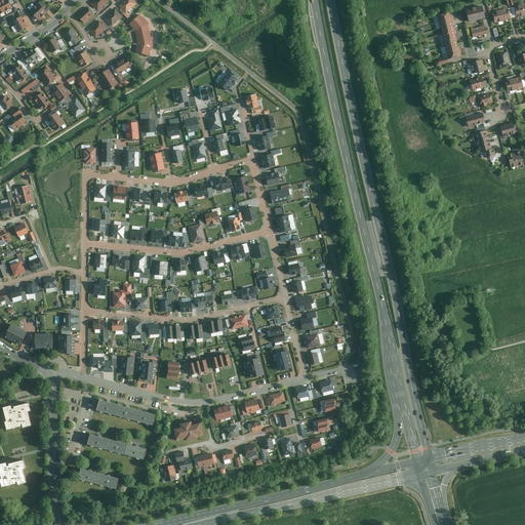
[(9,0),(4,0),(2,2),(7,11),(14,7),(13,6),(10,0),(9,0)]
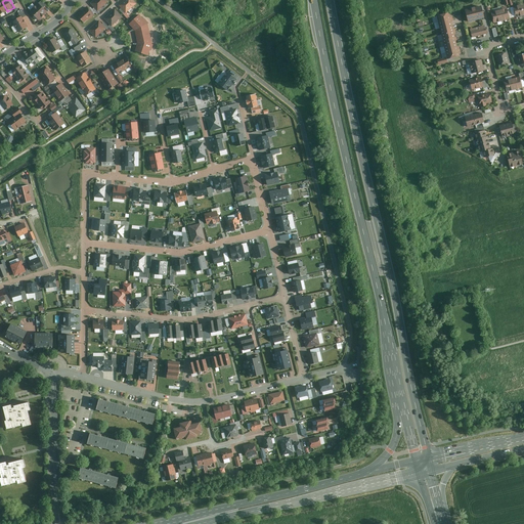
[(93,0),(90,3),(98,11),(108,1),(107,0),(93,0)]
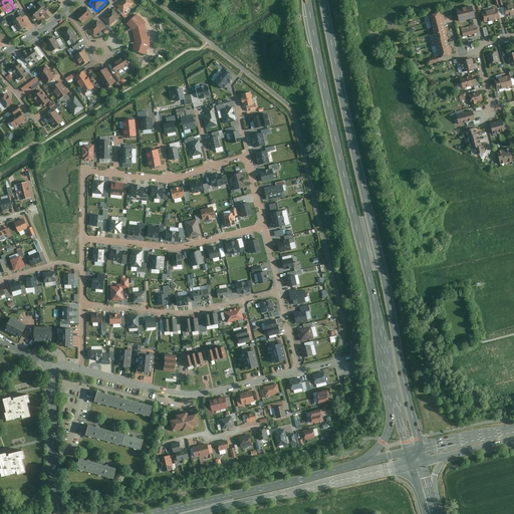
[(121,0),(116,5),(124,12),(135,3),(132,0),(121,0)]
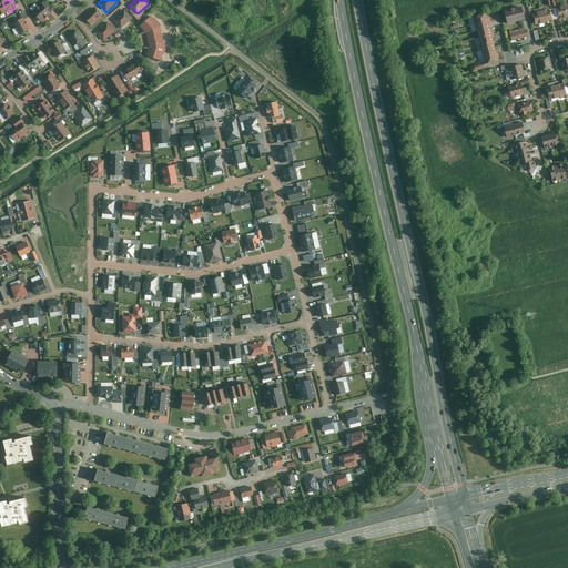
[(42,3),(33,12),(43,22),(52,14),(48,9),(42,3)]
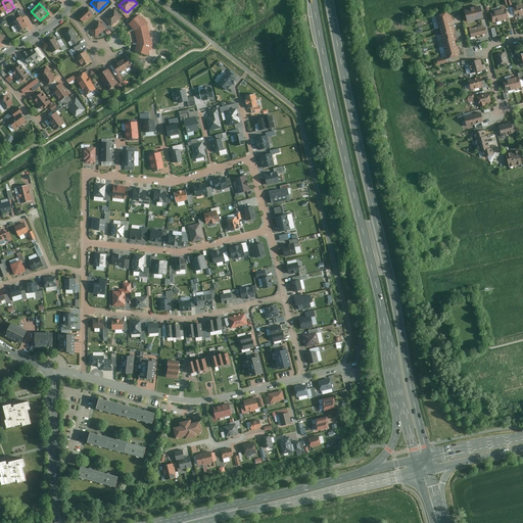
[(522,15),(519,4),(512,6),(514,17),(522,15)]
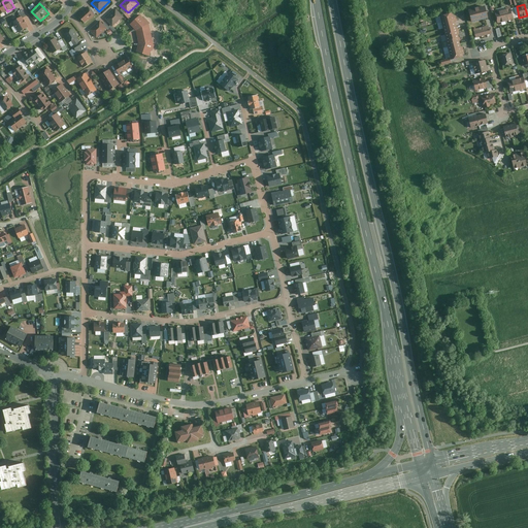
[(488,19),(484,6),(467,10),(471,23),(488,19)]
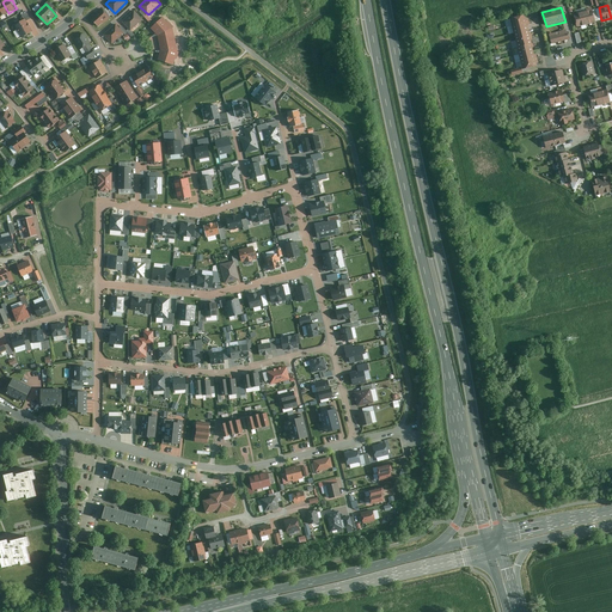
[(91,18),(98,26),(109,17),(102,8),(91,18)]
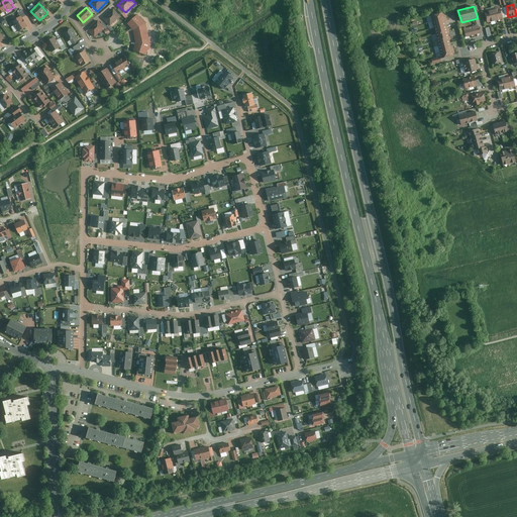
[(109,24),(110,26),(121,16),(114,8),(103,18),(109,24)]
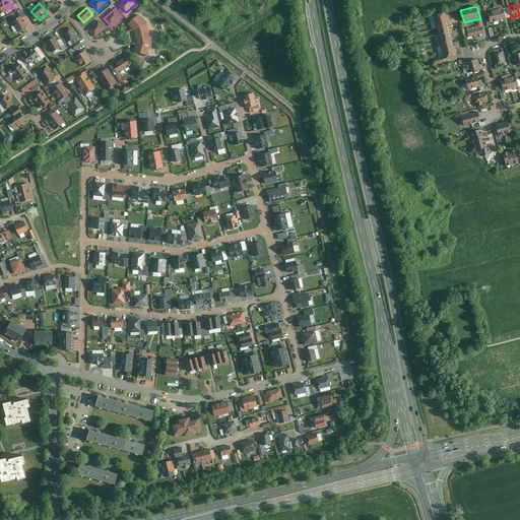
[(506,19),(503,8),(495,10),(498,21),(506,19)]
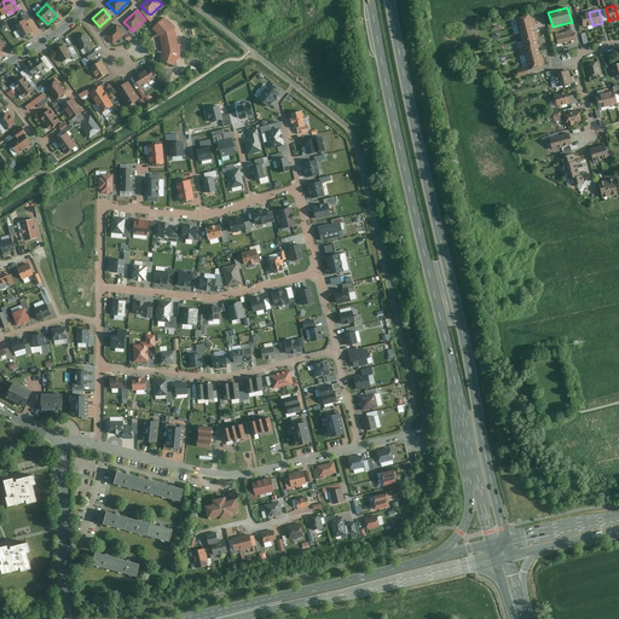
[(593,25),(589,12),(580,15),(583,28),(593,25)]
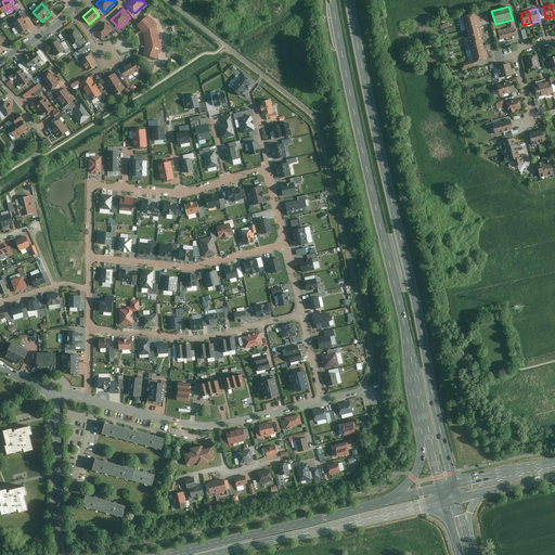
[(461,16),(463,24),(480,20),(479,17),(478,17),(477,16),(476,17),(475,13),(461,16)]
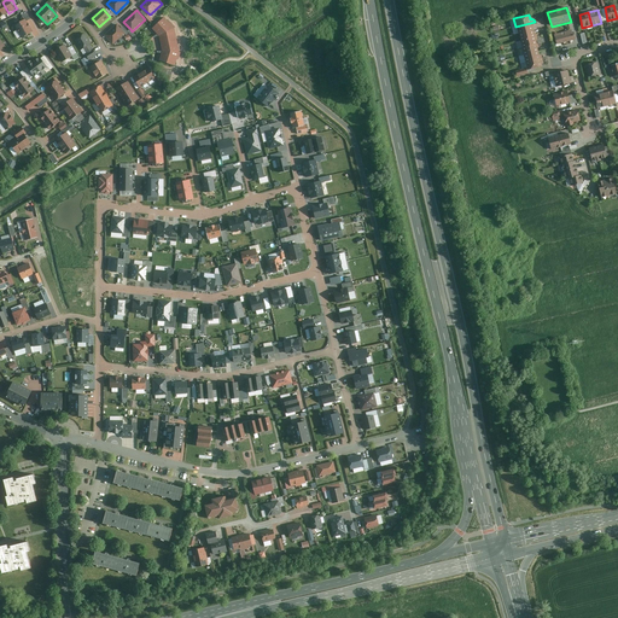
[(165,18),(152,29),(161,38),(163,52),(161,62),(176,66),(181,53),(175,29),(176,28),(172,23),(170,23),(165,18)]
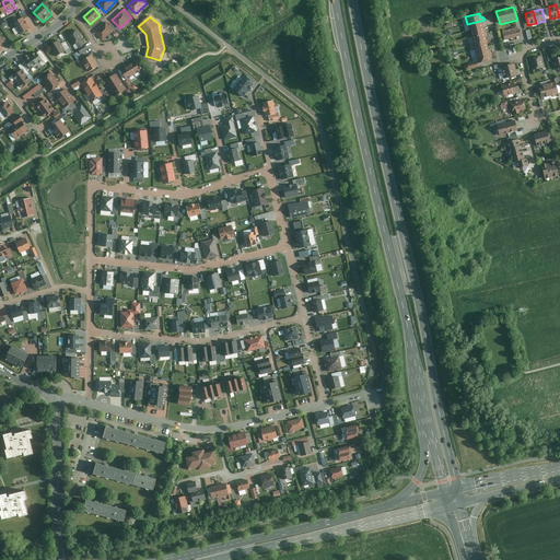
[(23,18),(13,23),(21,35),(30,30),(24,20),(23,18)]
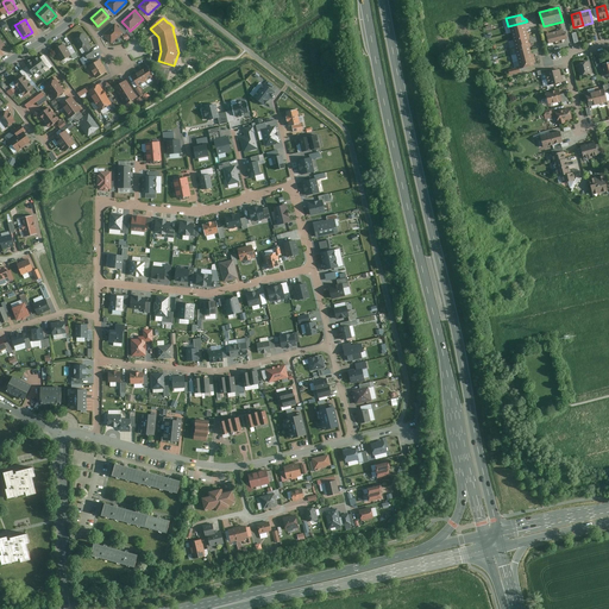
[(527,24),(527,22),(508,26),(510,33),(525,30),(523,26),(526,26),(526,25),(527,24)]
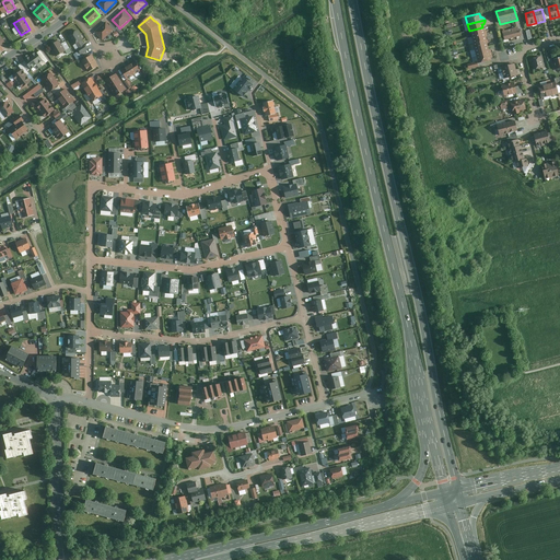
[(109,25),(106,21),(95,32),(103,41),(114,30),(109,25)]
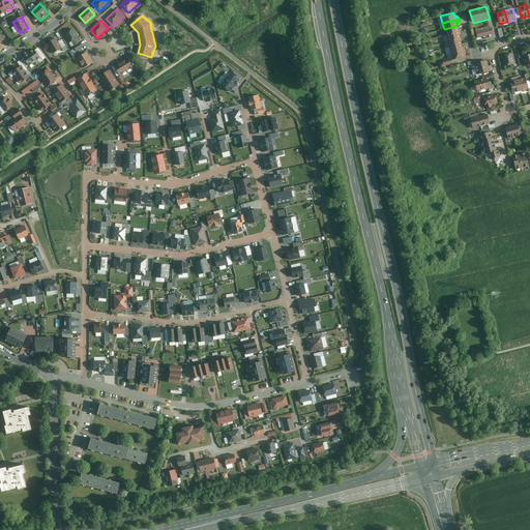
[(444,29),(445,35),(460,31),(460,29),(459,28),(458,28),(457,26),(444,29)]
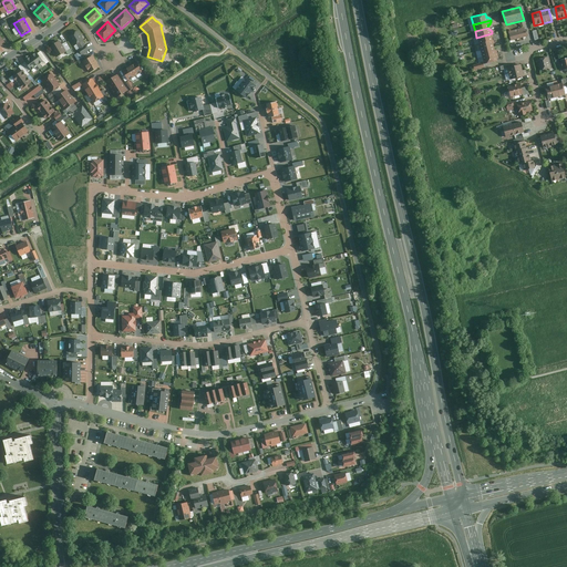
[(524,29),(508,33),(511,41),(528,37),(527,31),(525,31),(524,29)]
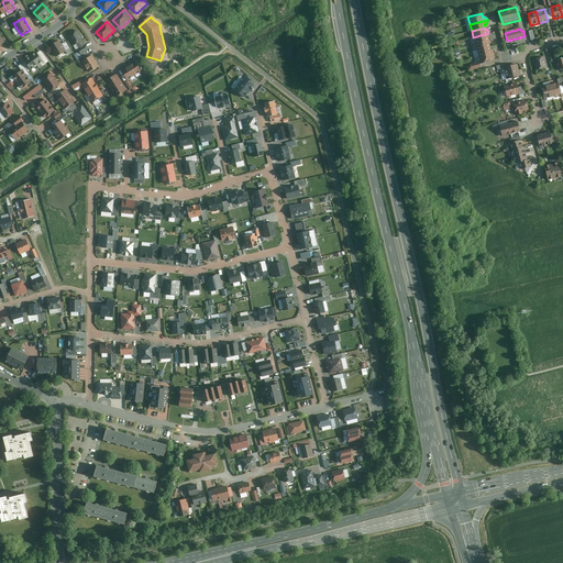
[(84,40),(78,30),(67,36),(74,46),(76,44),(81,41),(84,40)]
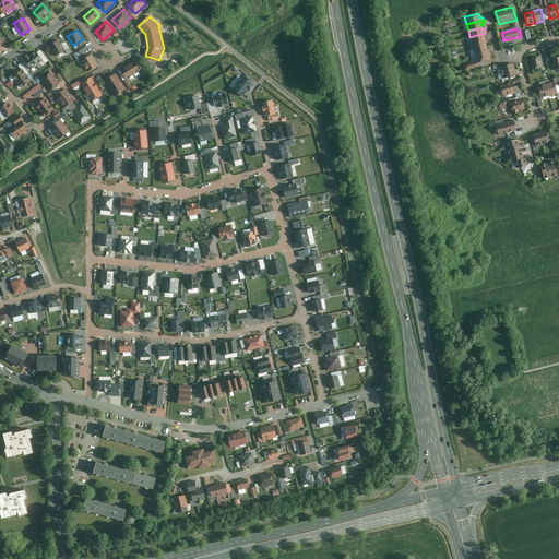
[(486,36),(485,33),(470,37),(472,44),(485,39),(484,37),(486,36)]
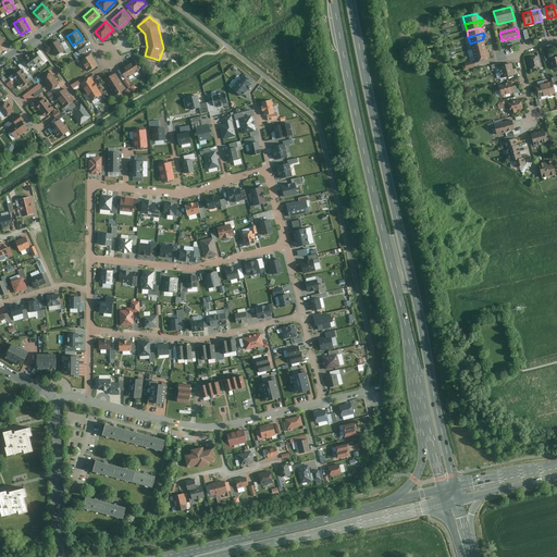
[(470,44),(471,50),(484,47),(483,44),(485,44),(484,39),(483,39),(470,44)]
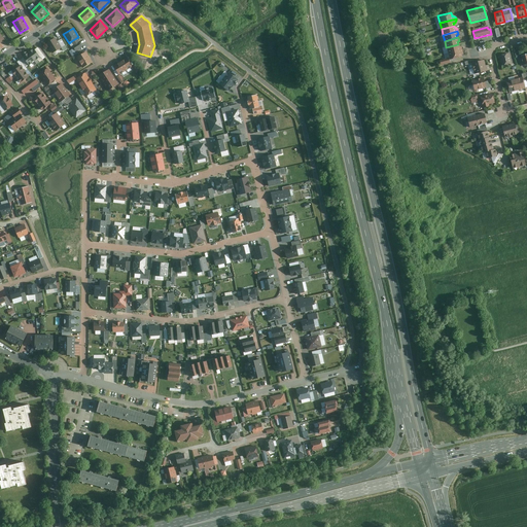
[(62,48),(56,38),(46,43),(54,54),(62,48)]
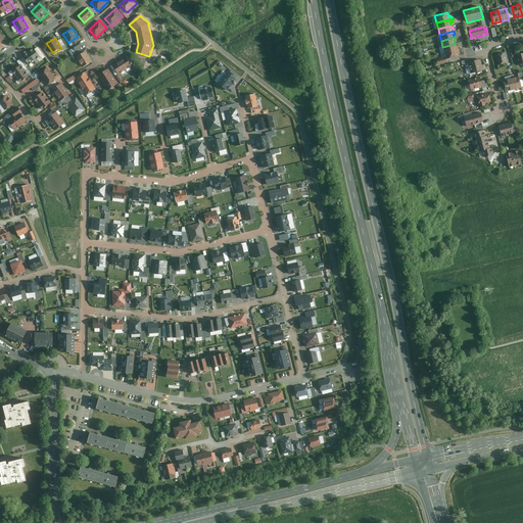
[(82,47),(76,38),(70,41),(73,45),(72,46),(76,51),(82,47)]
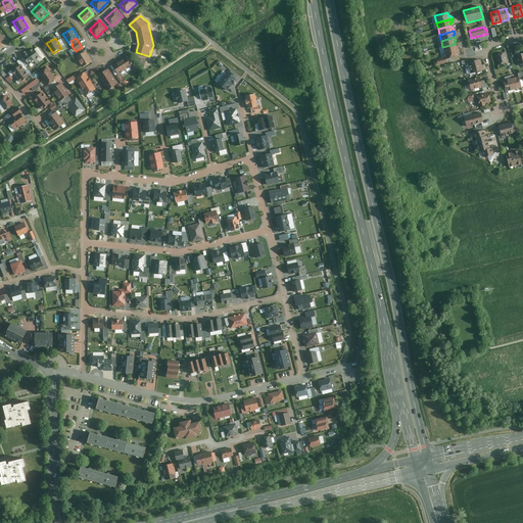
[(455,44),(442,47),(444,53),(459,50),(458,46),(456,47),(455,44)]
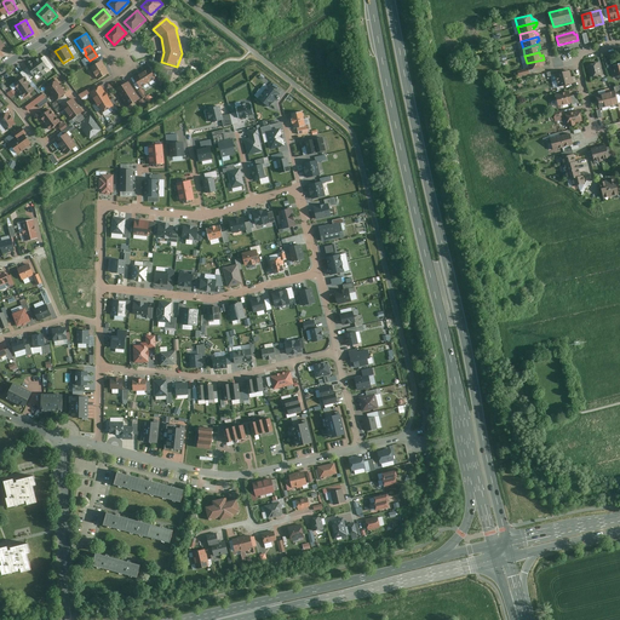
[(41,56),(34,61),(45,75),(47,73),(46,70),(50,68),(41,56)]
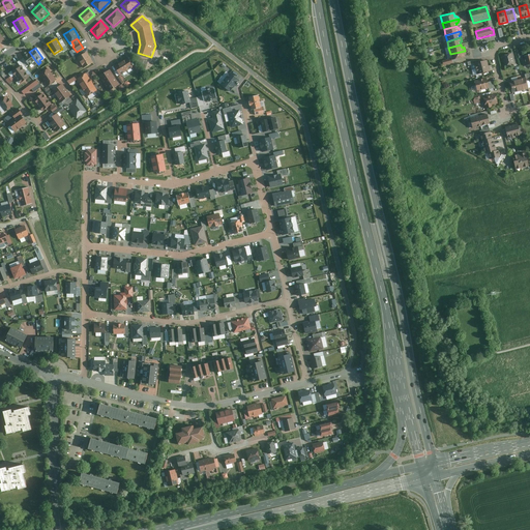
[(465,51),(450,54),(451,60),(465,57),(464,55),(466,54),(465,51)]
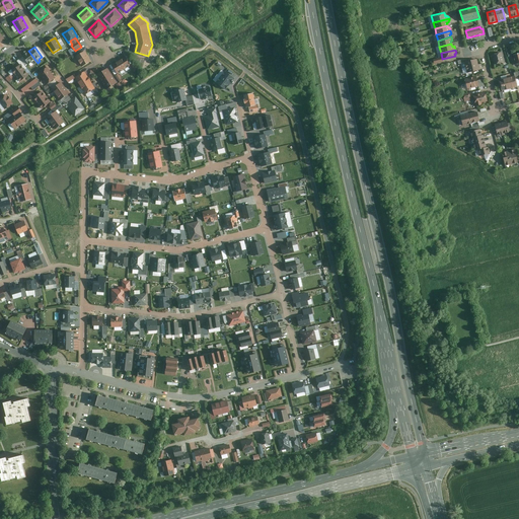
[(28,51),(22,55),(29,65),(32,63),(34,65),(38,63),(28,51)]
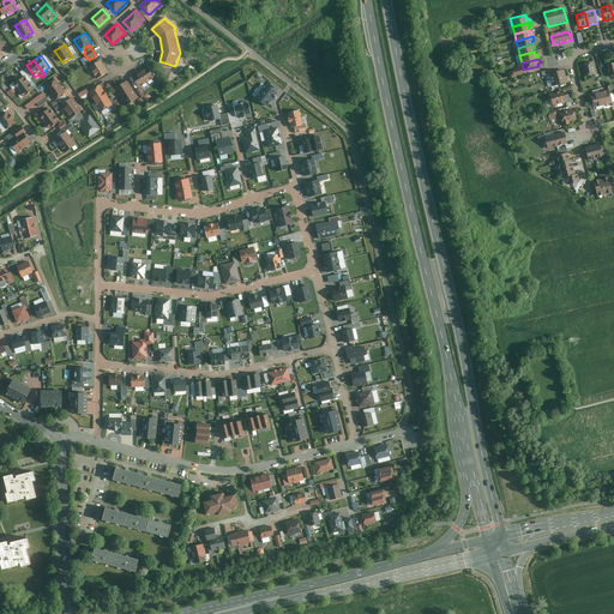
[(108,72),(101,60),(96,64),(89,67),(96,79),(108,72)]
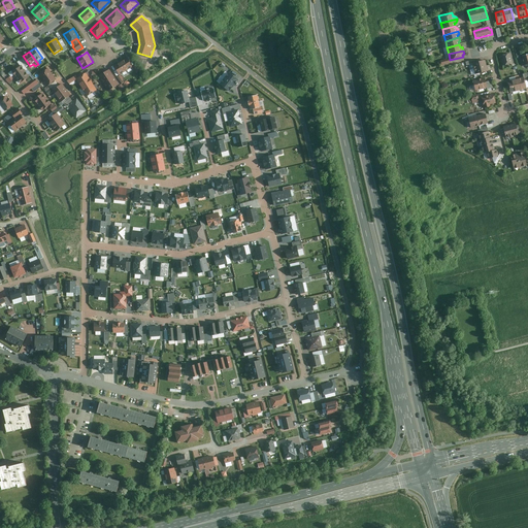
[(512,64),(508,55),(500,57),(502,66),(512,64)]
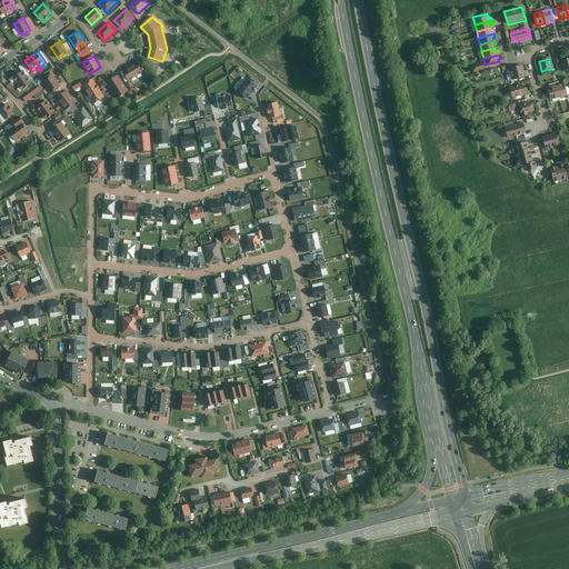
[(138,62),(130,67),(137,77),(143,72),(138,62)]
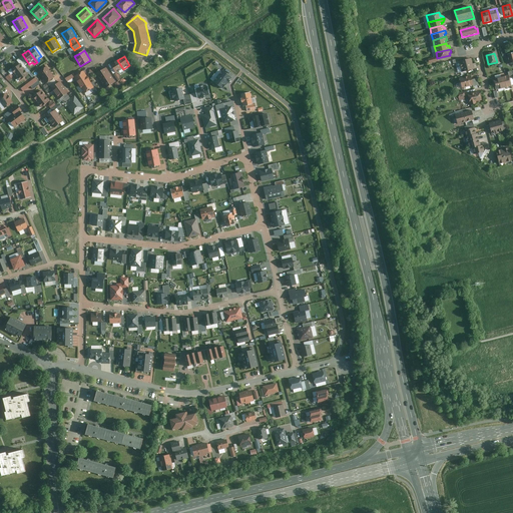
[(471,58),(461,61),(458,62),(460,67),(472,64),(471,58)]
